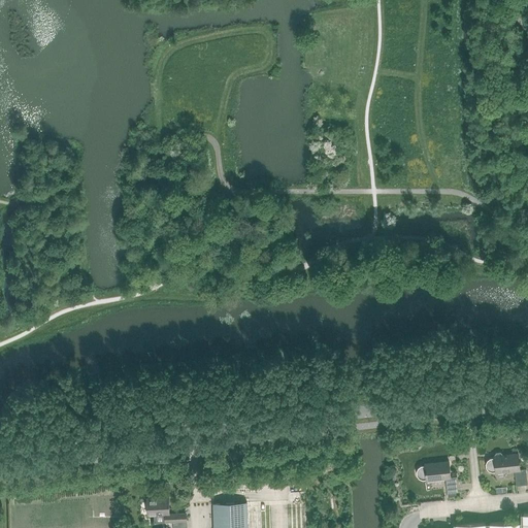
[(486,463),(487,467),(489,470),(492,471),(496,471),(496,472),(515,470),(517,485),(527,484),(526,468),(520,469),(519,453),(502,455),(502,453),(500,452),(496,452),(495,454),(495,456),(494,456),(494,457),(491,457),(488,460),(486,463)]
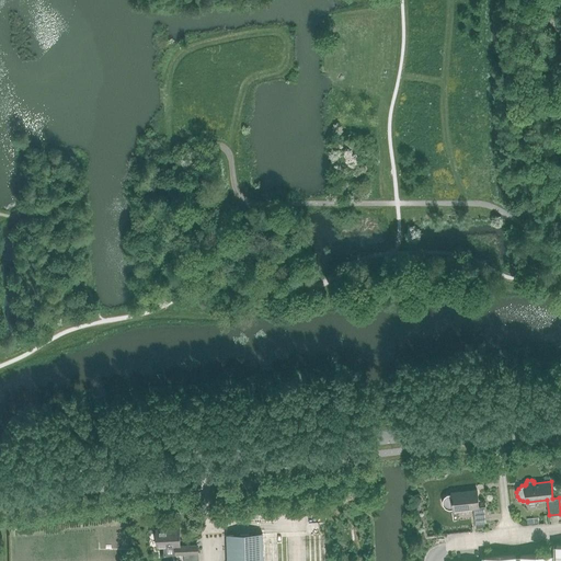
[(443,500),(443,504),(446,507),(449,510),(454,508),(454,510),(473,507),(476,524),(481,523),(481,525),(484,525),(484,523),(488,523),(485,506),(479,506),(477,490),(451,492),(451,493),(447,494),(444,496),(443,500)]
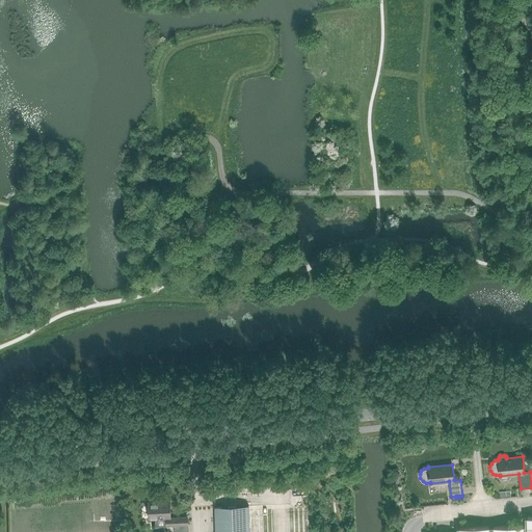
[(170,501),(149,502),(150,519),(166,519),(166,526),(189,525),(189,519),(187,517),(171,519),(170,501)]
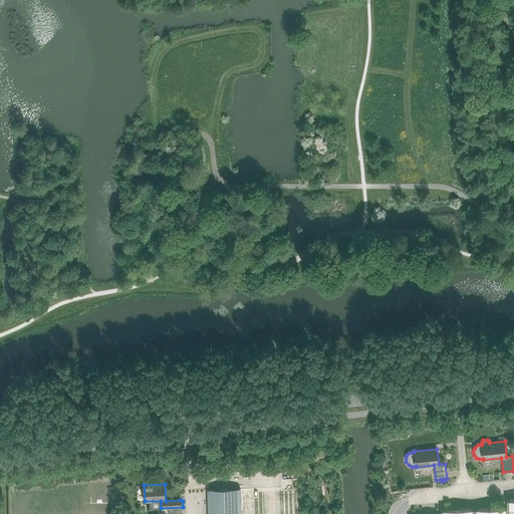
[(242,513),(241,489),(208,490),(209,513),(242,513)]
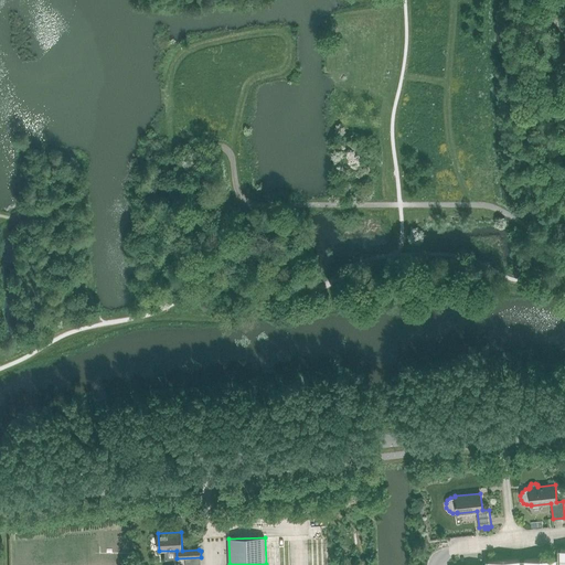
[(564,564),(564,548),(558,550),(558,558),(486,560),(486,564),(564,564)]
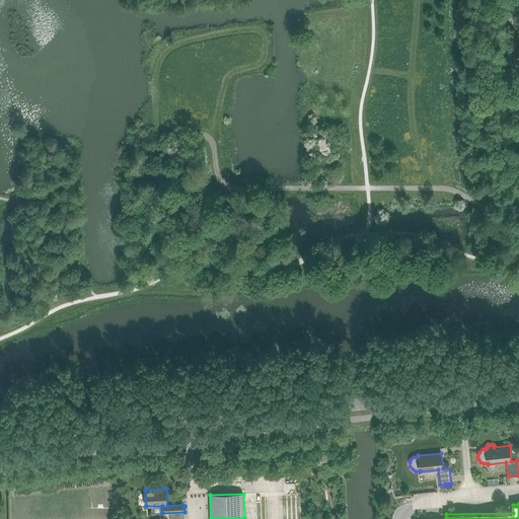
All buildings are outlined.
